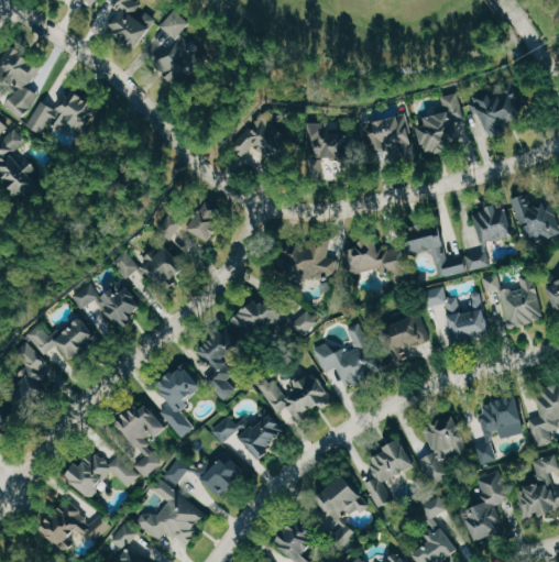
[(136,50),(155,20),(144,12),(140,20),(132,15),(139,3),(132,0),(113,0),(110,7),(120,12),(108,31),(136,50)]
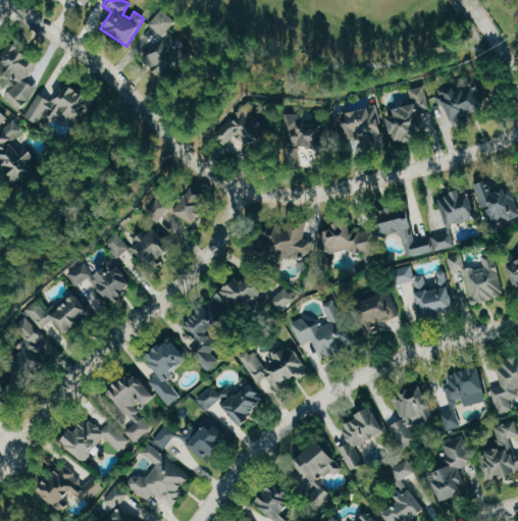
[(175,22),(161,10),(148,24),(161,38),(175,22)]
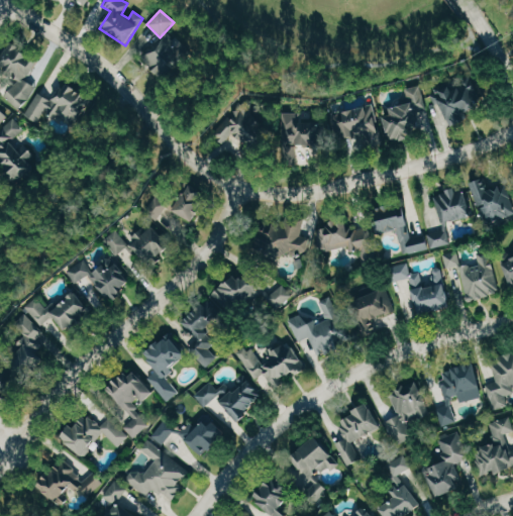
[(159,79),(187,60),(170,35),(163,40),(162,39),(141,54),(159,79)]
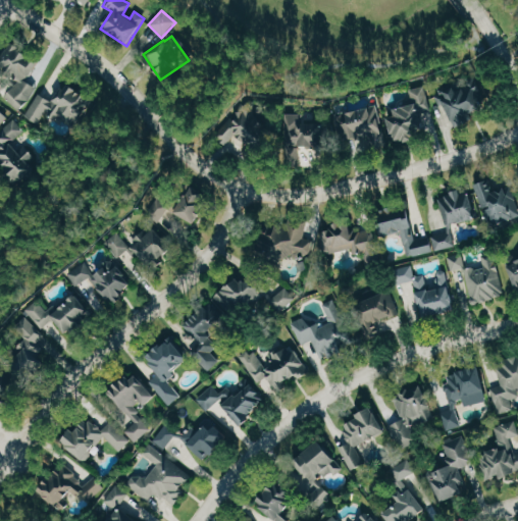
[(26,83),(39,64),(12,45),(0,61),(0,69),(16,83),(3,101),(36,124),(43,114),(51,120),(58,111),(74,123),(91,101),(65,83),(52,101),(26,83)]
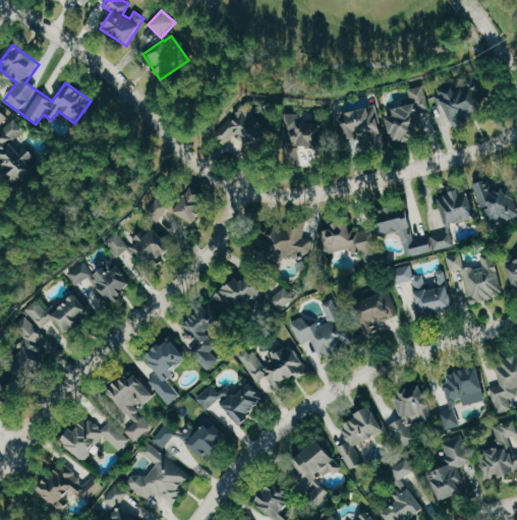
[(443,105),(453,128),(470,120),(467,112),(484,105),(473,78),(432,96),(437,107),(443,105)]
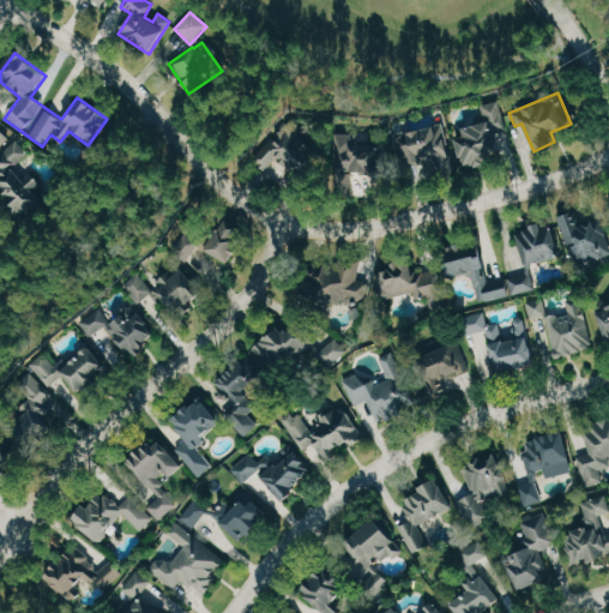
[(504,131),(498,102),(481,106),(484,124),(460,128),(463,136),(454,137),(462,168),(496,161),(490,134),(504,131)]
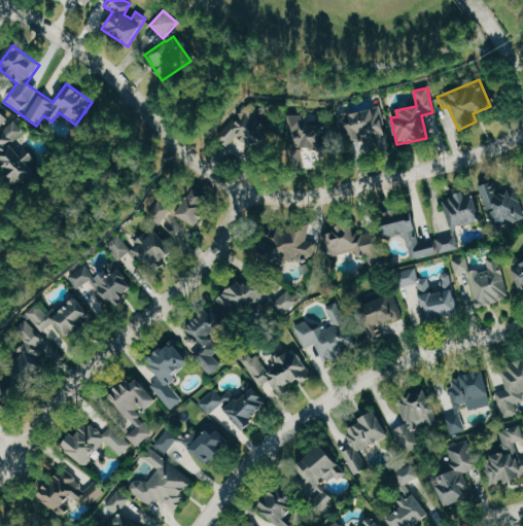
[(381,108),(340,115),(347,149),(387,142),(381,108)]
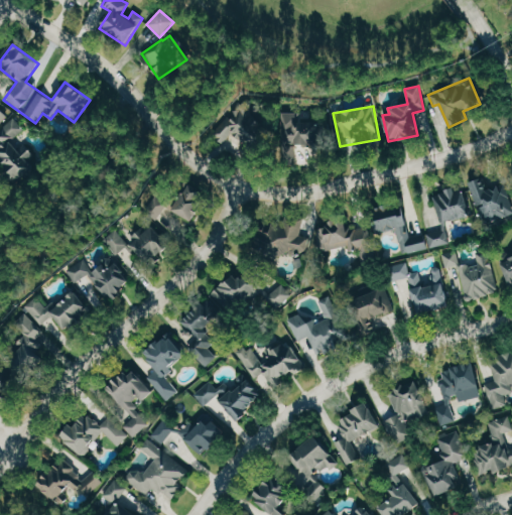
[(219,143),(246,156),(262,124),(235,111),(219,143)]
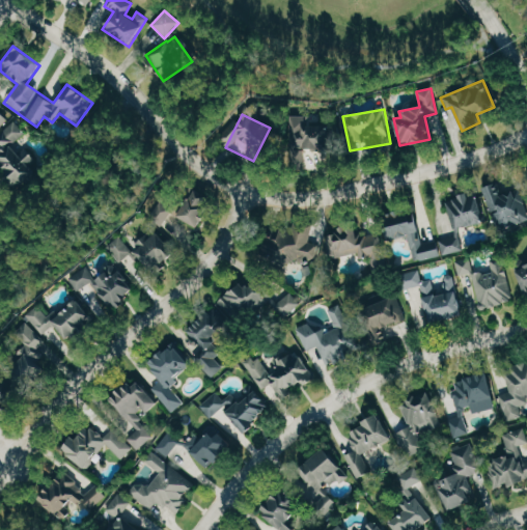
[(304,152),(331,147),(326,120),(311,123),(309,114),(282,120),(292,166),(306,163),(304,152)]
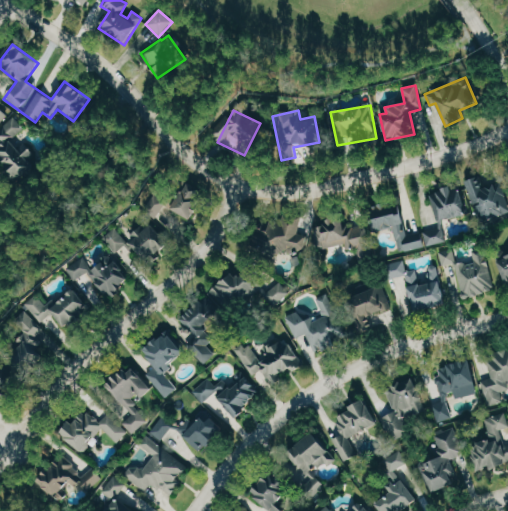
[(15,181),(39,163),(17,132),(21,129),(13,118),(0,127),(0,145),(0,171),(5,167),(15,181)]
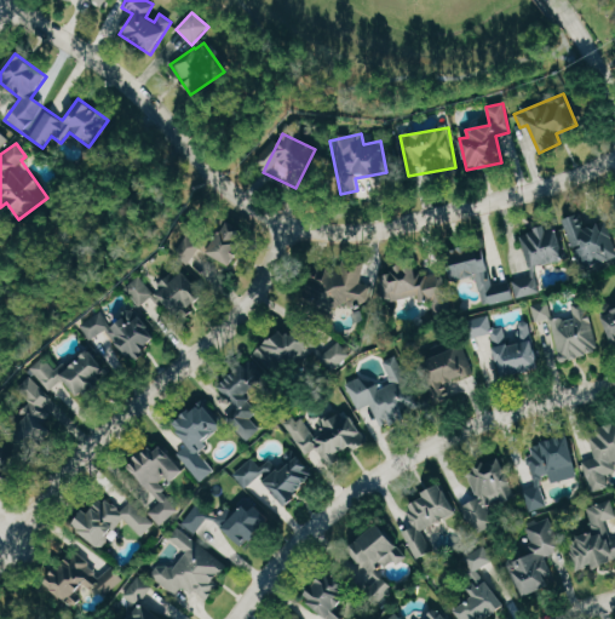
[(614,257),(614,252),(604,219),(584,227),(580,213),(562,219),(578,270),(614,257)]
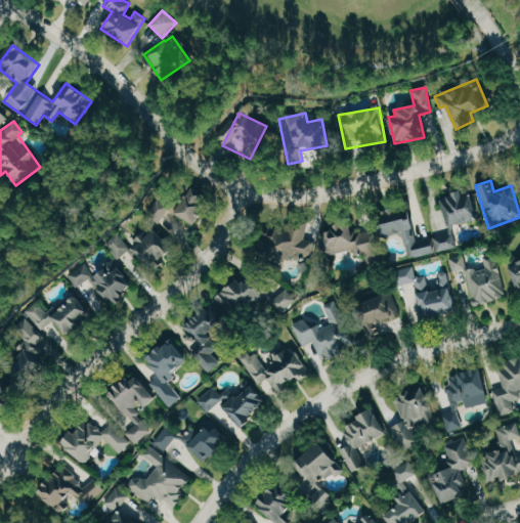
[(178,210),(155,199),(146,215),(161,222),(166,211),(195,224),(208,195),(189,186),(178,210)]
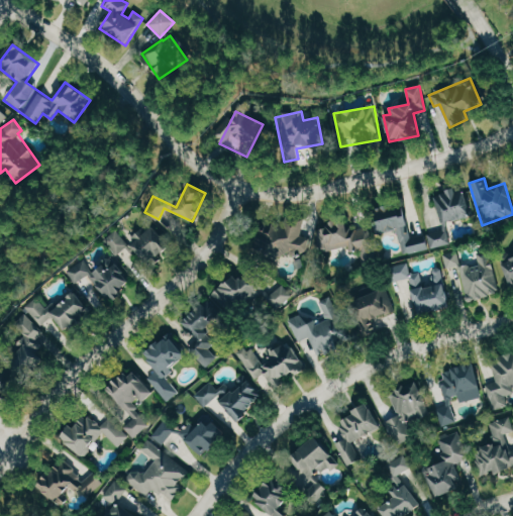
[(439,224),(471,216),(464,187),(432,195),(439,224)]
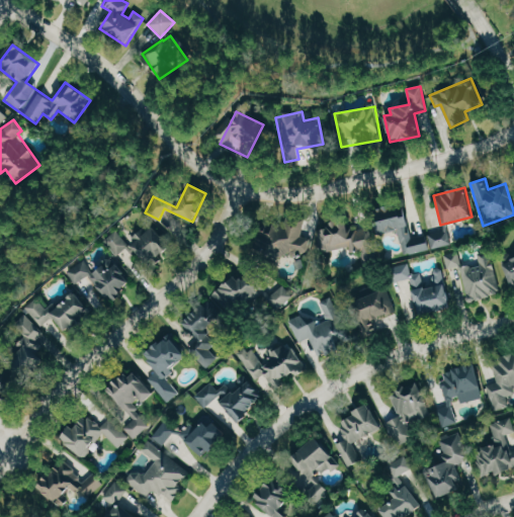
[(402,255),(447,246),(444,232),(410,239),(403,203),(380,208),(381,214),(375,217),(378,234),(396,230),(402,255)]
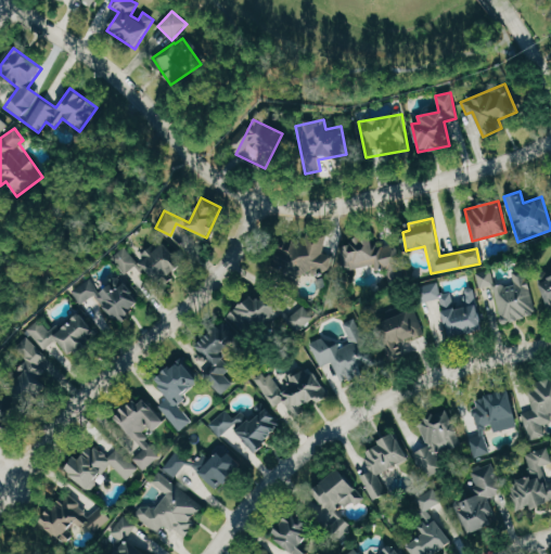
[(402,283),(394,242),(373,246),(371,234),(335,243),(344,279),(355,277),(353,269),(373,265),(374,272),(385,270),(388,286),(402,283)]
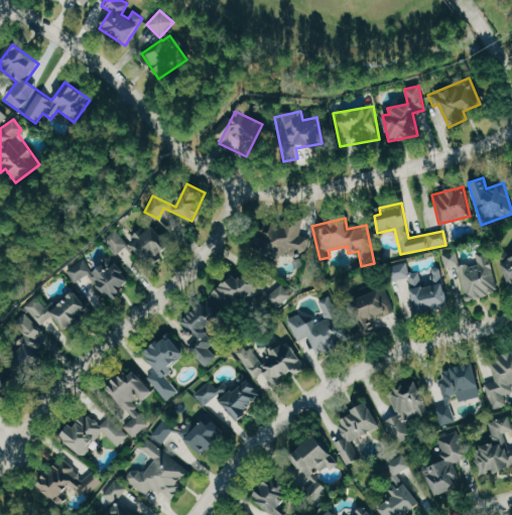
[(271,232),(256,230),(254,247),(269,249),(269,251),(302,256),(305,234),(298,233),(299,226),(272,223),(271,232)]
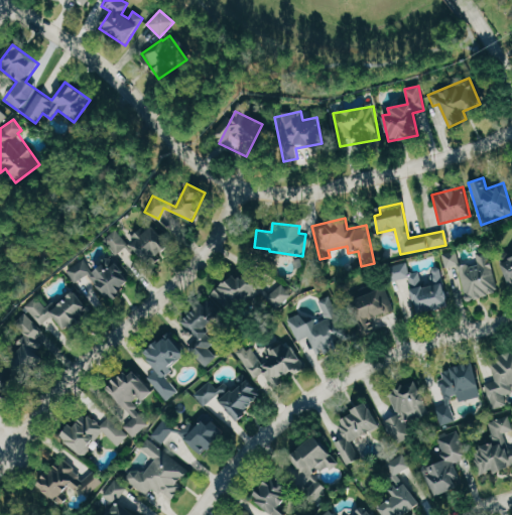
[(167,247),(148,224),(127,241),(146,265),(167,247)]
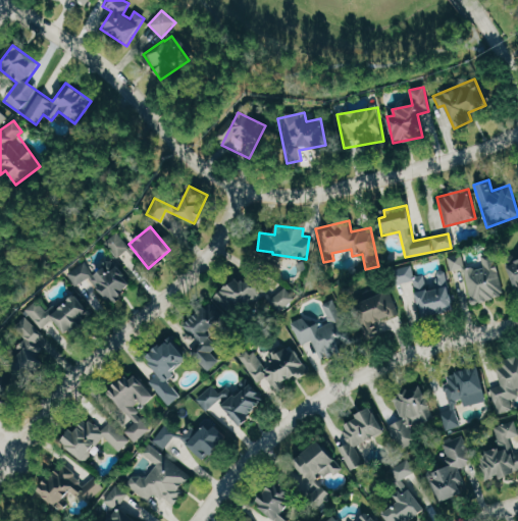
[(517,259),(506,263),(513,285),(517,283),(517,229),(517,230),(517,231),(517,259)]
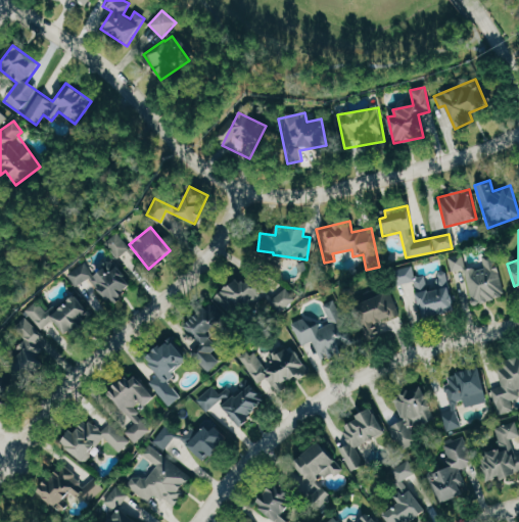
[(128,248),(115,233),(103,243),(116,258),(128,248)]
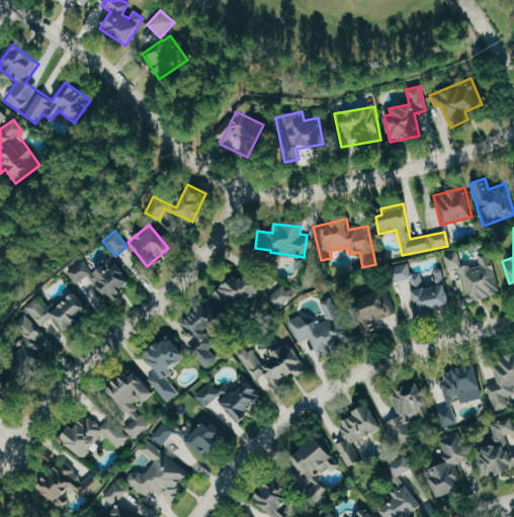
[(445,269),(459,265),(455,251),(441,255),(445,269)]
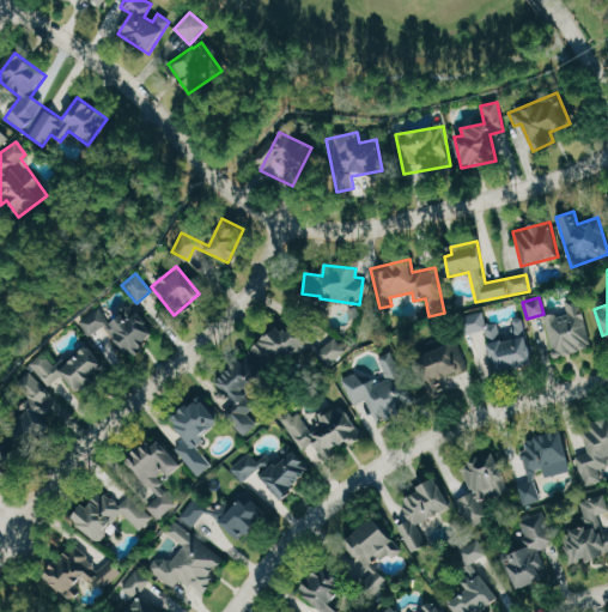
[(542,317),(549,357),(589,350),(582,313),(578,314),(575,298),(561,301),(564,314),(542,317)]
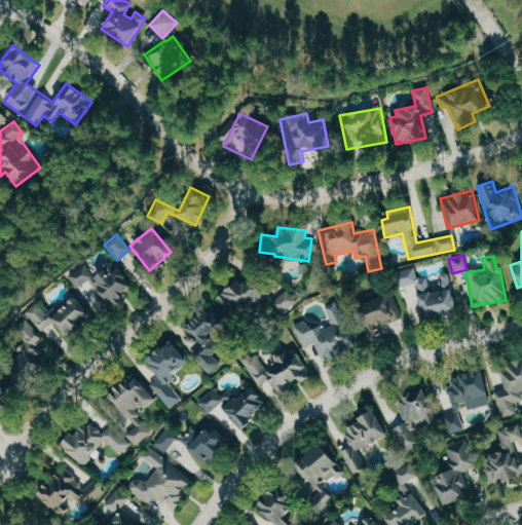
[(90,279),(107,307),(133,291),(113,259),(91,272),(85,263),(66,274),(75,290),(90,279)]
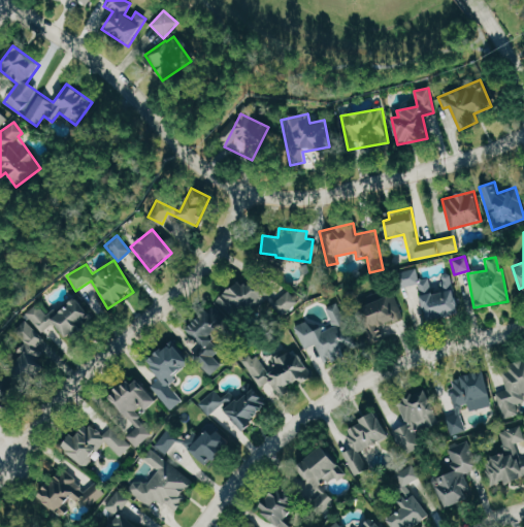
[(400,287),(418,285),(416,270),(398,272),(400,287)]
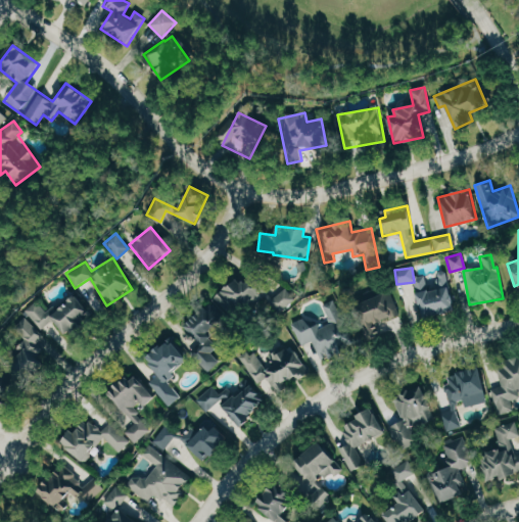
[(263,298),(277,314),(282,311),(293,300),(287,288),(282,291),(276,296),(270,299),(265,289),(261,284),(257,279),(251,272),(246,277),(234,283),(231,286),(223,289),(214,298),(217,303),(229,317),(234,312),(263,298)]
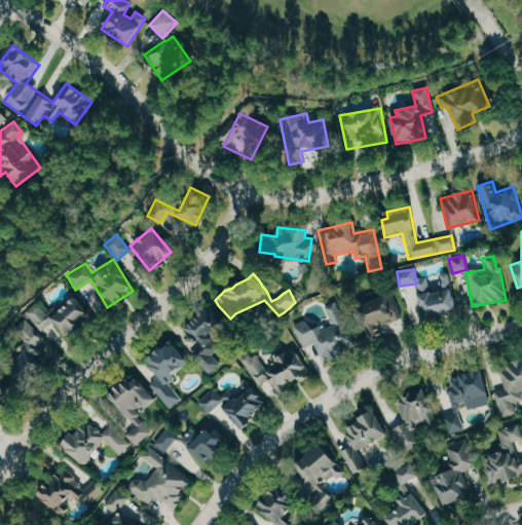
[(457,312),(449,273),(438,275),(438,277),(415,283),(422,319),(457,312)]
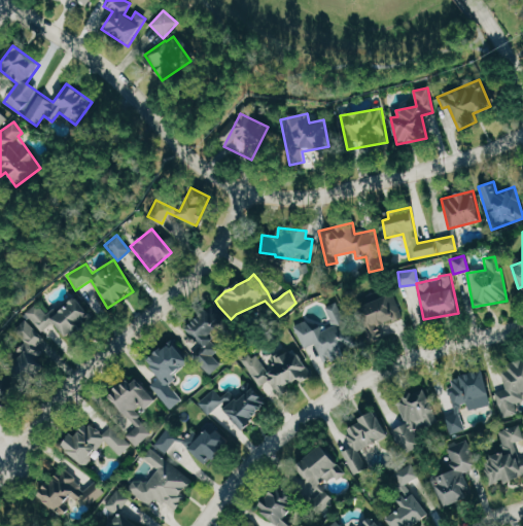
[(402,318),(392,294),(356,308),(370,343),(381,339),(377,327),(402,318)]
